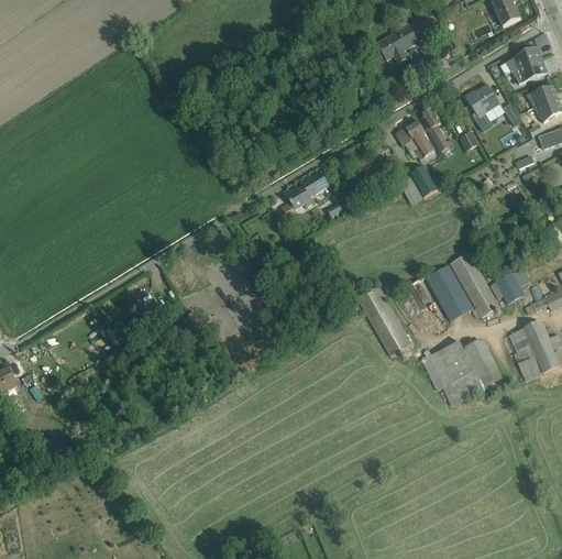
[(502,25),(520,18),(516,8),(515,8),(513,2),(515,1),(514,0),(493,0),(491,1),(502,25)]
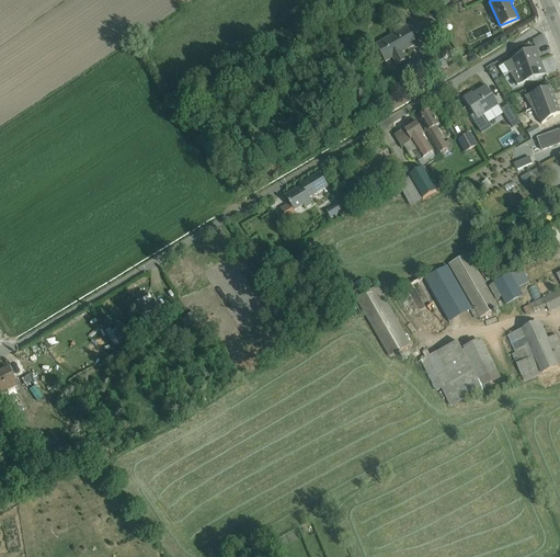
[(392,25),(396,30),(375,42),(385,59),(392,55),(397,63),(406,57),(401,49),(416,41),(403,19),(392,25)]
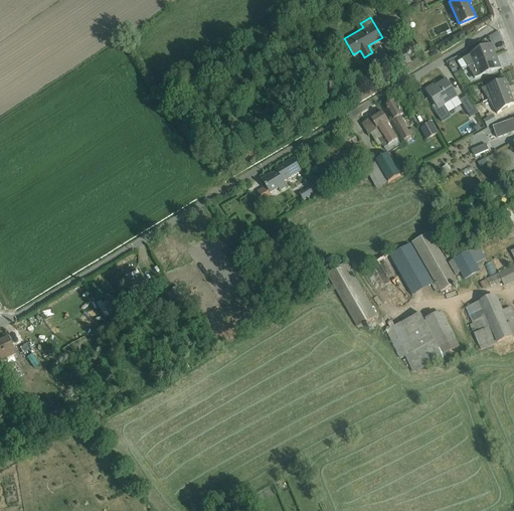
[(402,46),(400,41),(388,48),(397,64),(409,58),(407,55),(414,51),(417,49),(413,41),(402,46)]
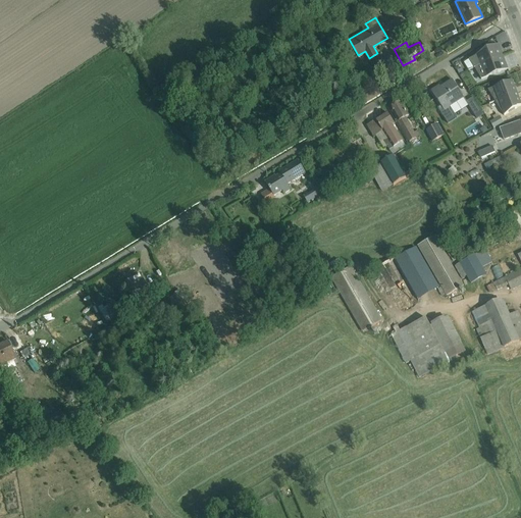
[(473,64),(502,53),(498,42),(486,46),(468,57),(473,64)]
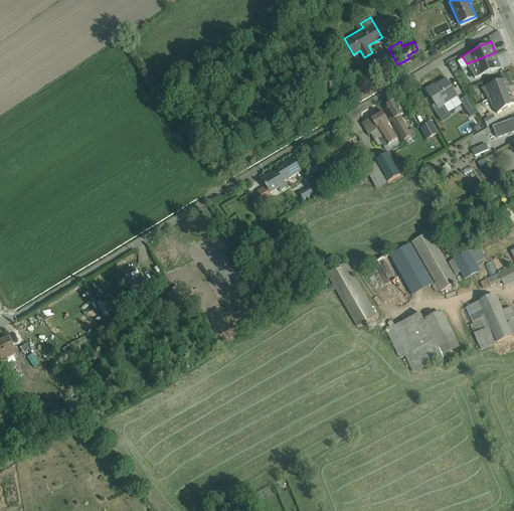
[(474,75),(500,65),(495,52),(467,63),(474,75)]
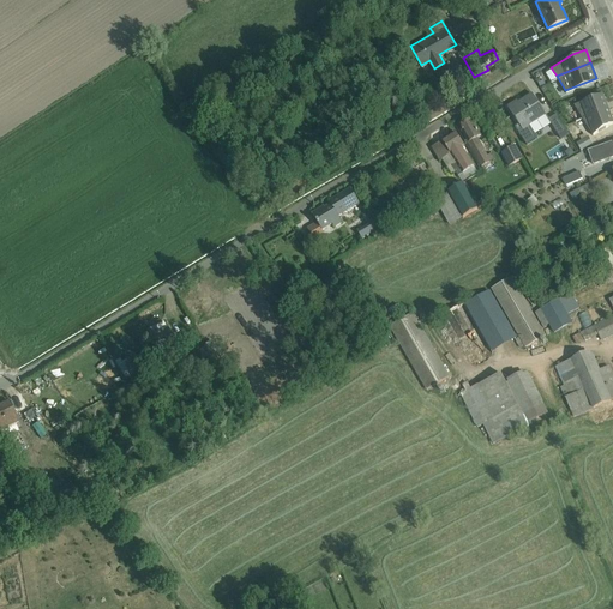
[(551,67),(545,71),(550,78),(550,79),(557,76),(551,67)]
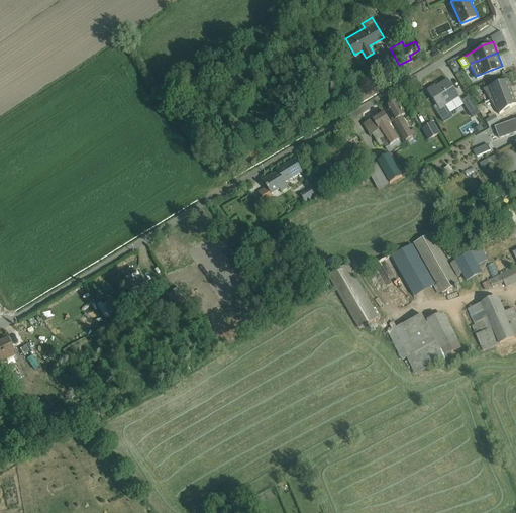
[(445,105),(444,103),(458,94),(447,77),(439,81),(440,83),(437,85),(435,81),(426,87),(440,109),(445,105)]
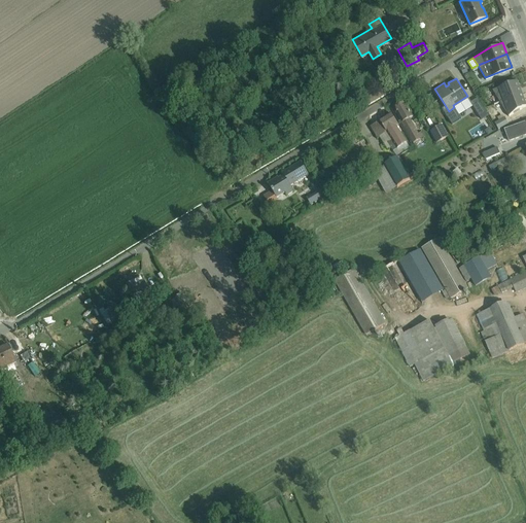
[(499,100),(521,92),(516,79),(492,89),(499,100)]
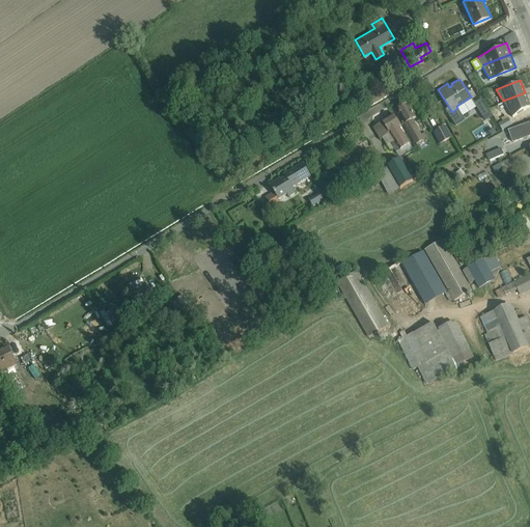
[(503,101),(512,115),(525,107),(529,105),(525,92),(503,101)]
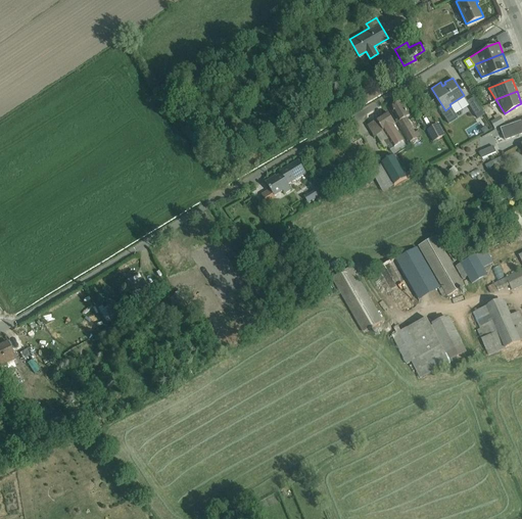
[(473,95),(466,99),(475,113),(482,109),(473,95)]
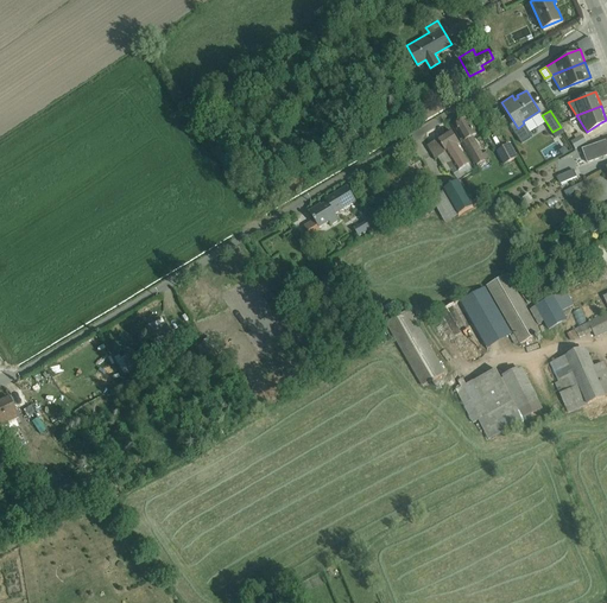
[(486,148),(481,151),(472,134),(475,132),(466,115),(454,122),(462,138),(461,138),(475,163),(489,154),(486,148)]
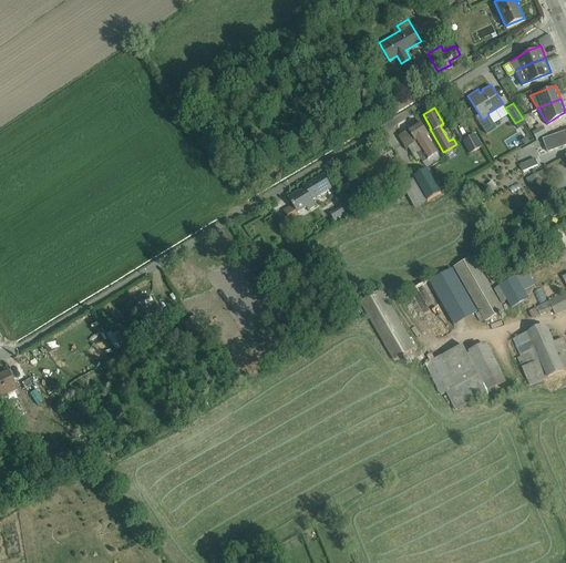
[(420,120),(398,134),(405,146),(409,144),(413,152),(415,151),(421,160),(436,151),(425,133),(428,132),(420,120)]
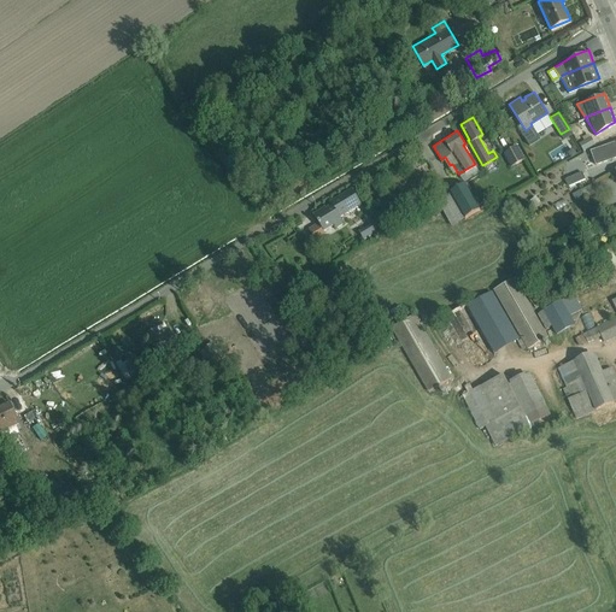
[(590,134),(579,141),(582,148),(594,141),(590,134)]
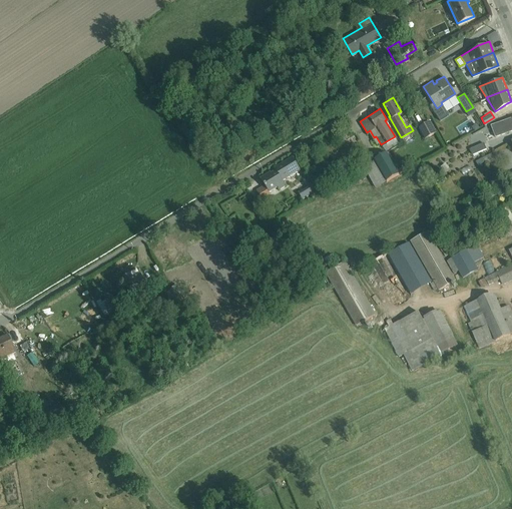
[(511,115),(490,124),(494,135),(511,128),(511,115)]
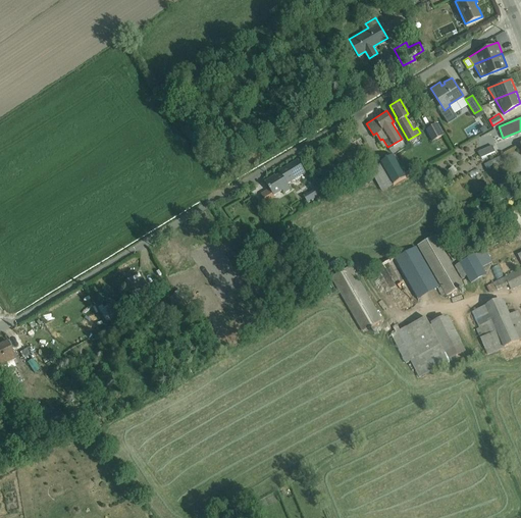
[(437,121),(425,126),(431,140),(444,134),(437,121)]
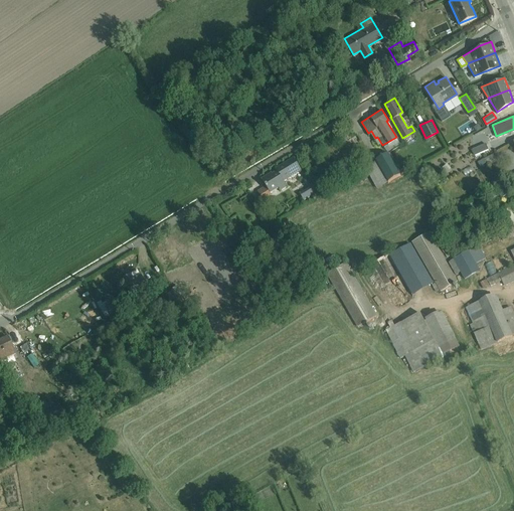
[(237,134),(243,130),(239,124),(233,127),(237,134)]
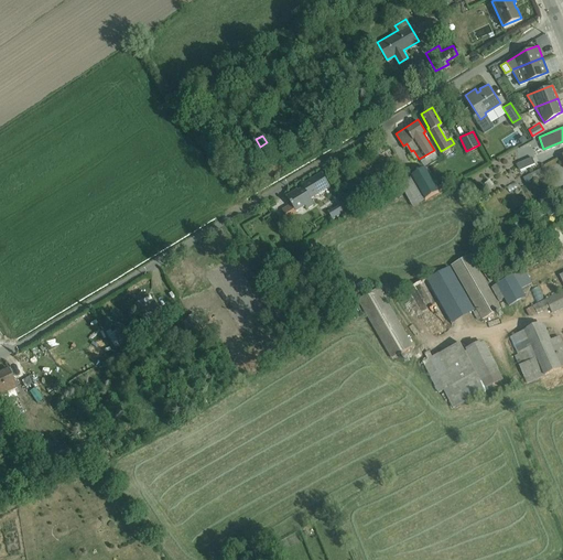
[(372,150),(386,143),(381,137),(369,143),(372,150)]
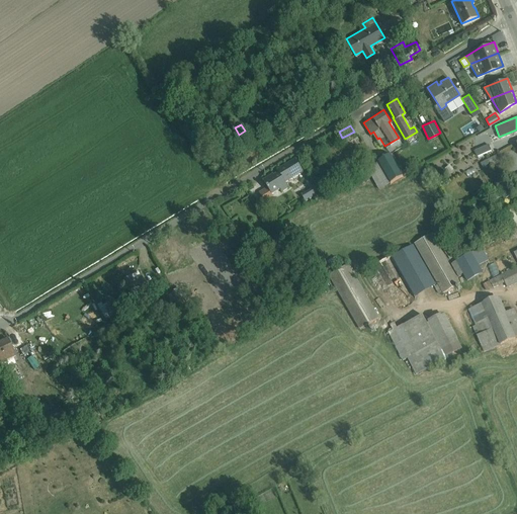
[(476,155),(477,155),(477,156),(483,154),(482,152),(490,148),(488,143),(474,149),(476,155)]
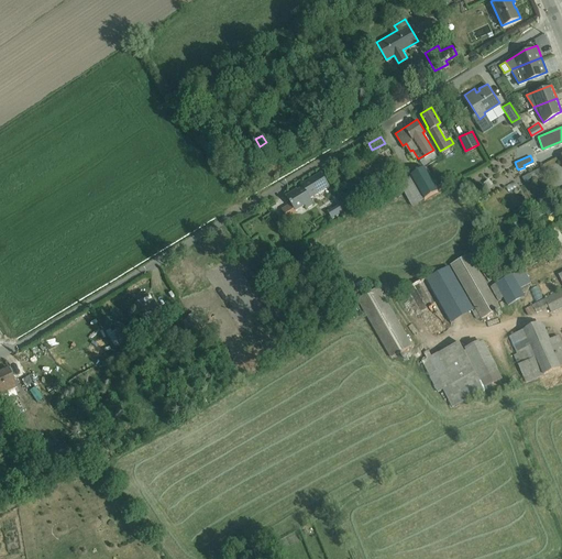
[(423,165),(409,174),(409,175),(422,198),(437,189),(423,165)]
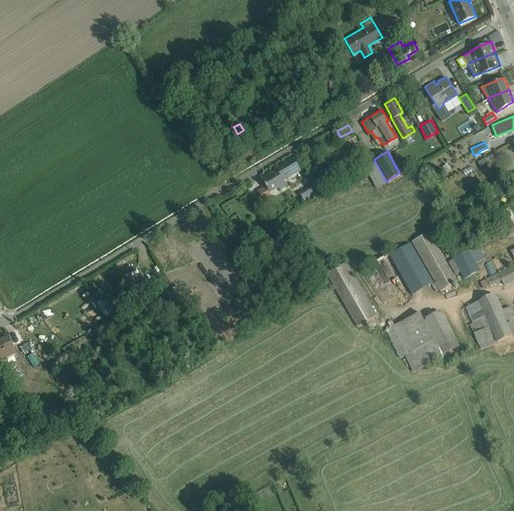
[(477,160),(479,164),(494,156),(492,152),(477,160)]
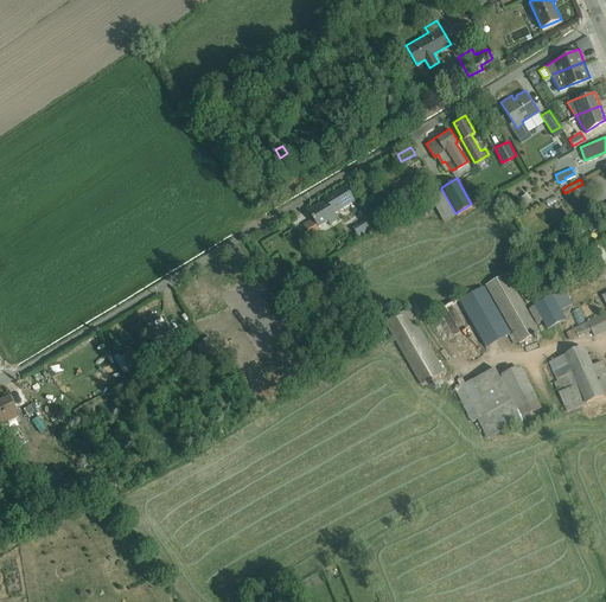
[(337,217),(333,212),(355,199),(345,184),(324,197),(326,199),(319,204),(319,202),(307,209),(312,217),(318,225),(327,219),(330,222),(337,217)]
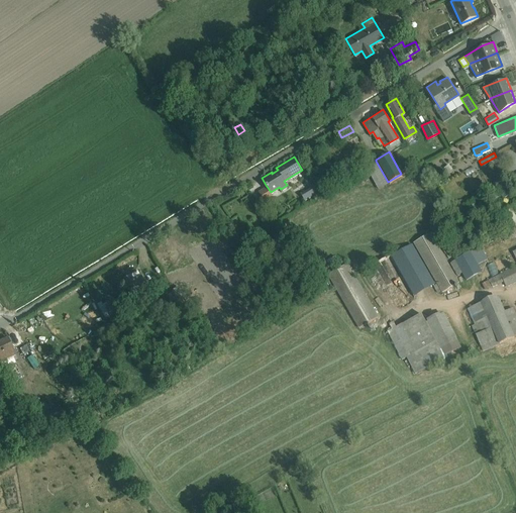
[(309,171),(313,168),(308,159),(304,162),(309,171)]
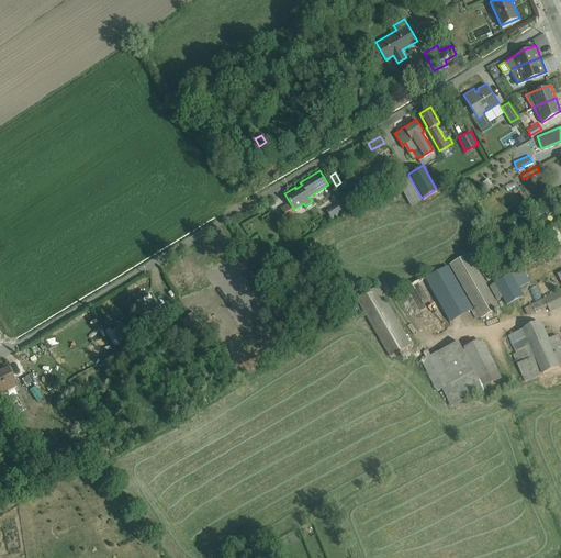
[(408,175),(397,181),(411,204),(422,198),(408,175)]
